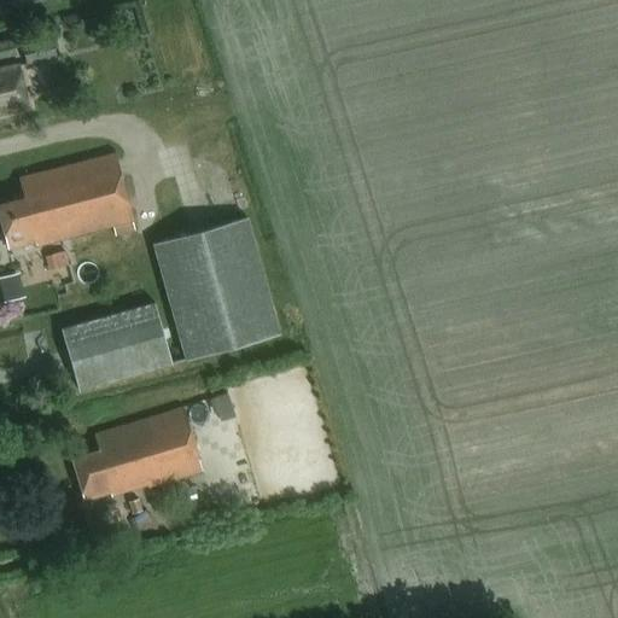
[(13,9),(46,0),(0,0),(0,13),(13,11),(13,9)]
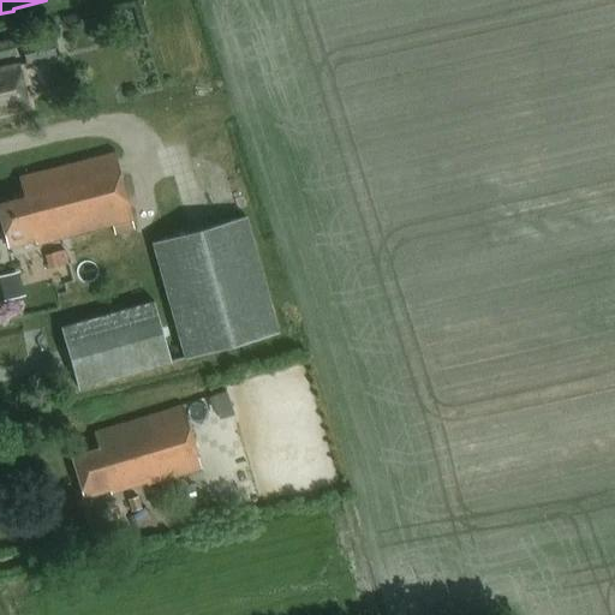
[(52,34),(22,40),(28,66),(57,60),(52,34)]
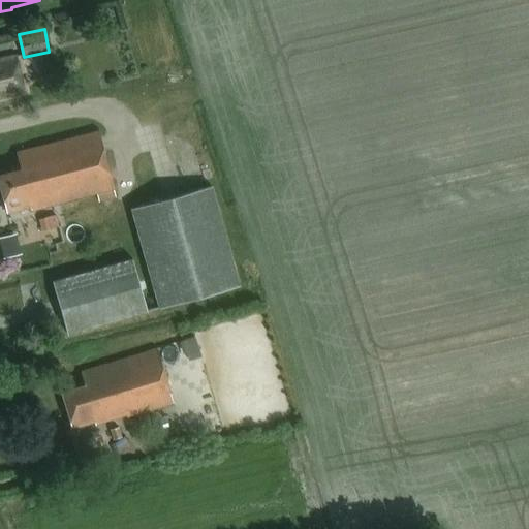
[(0,96),(23,92),(16,58),(0,61),(0,96)]
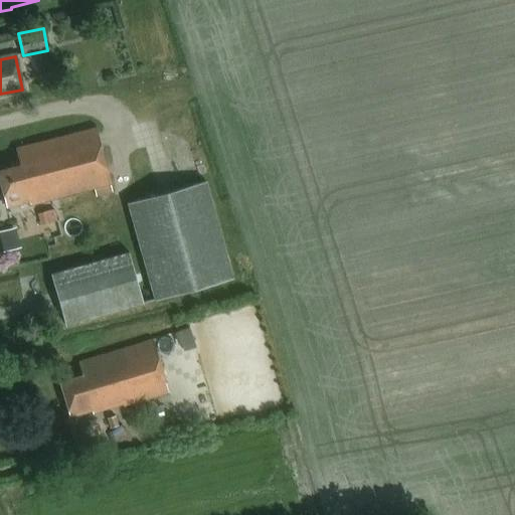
[(96,198),(112,193),(95,129),(15,150),(19,166),(0,171),(0,182),(6,208),(28,202),(30,206),(94,190),(96,198)]
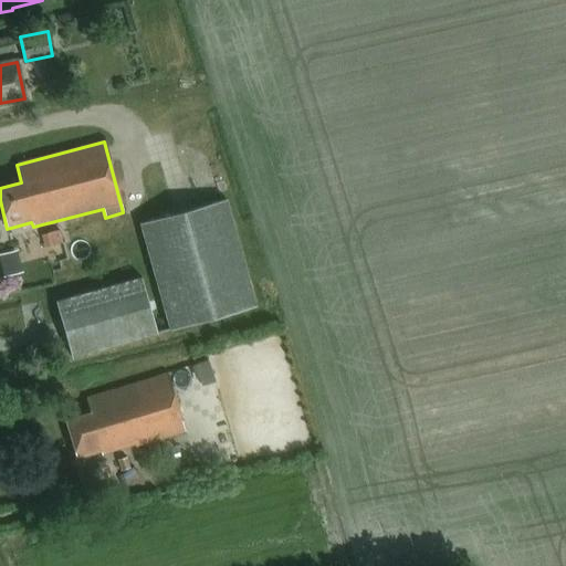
[(168,328),(255,305),(227,199),(139,223),(168,328)]
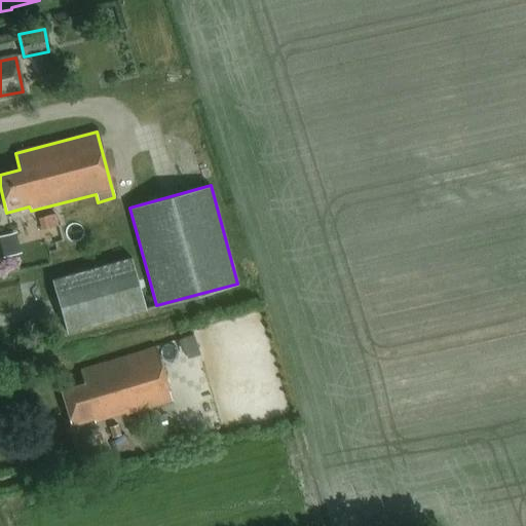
[(0,237),(0,247),(3,259),(21,254),(15,233),(0,237)]
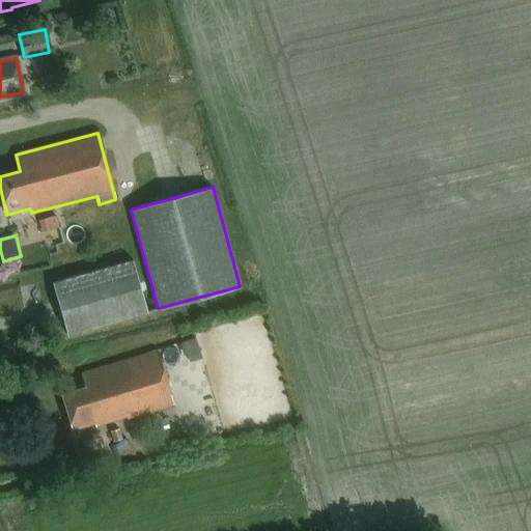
[(133,260),(53,283),(67,337),(148,314),(133,260)]
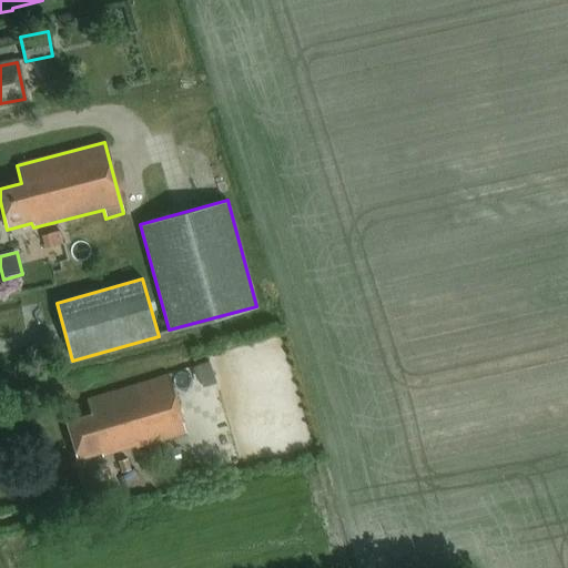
[(135,448),(185,434),(168,376),(85,402),(90,416),(67,423),(78,460),(101,453),(102,456),(134,446),(135,448)]
